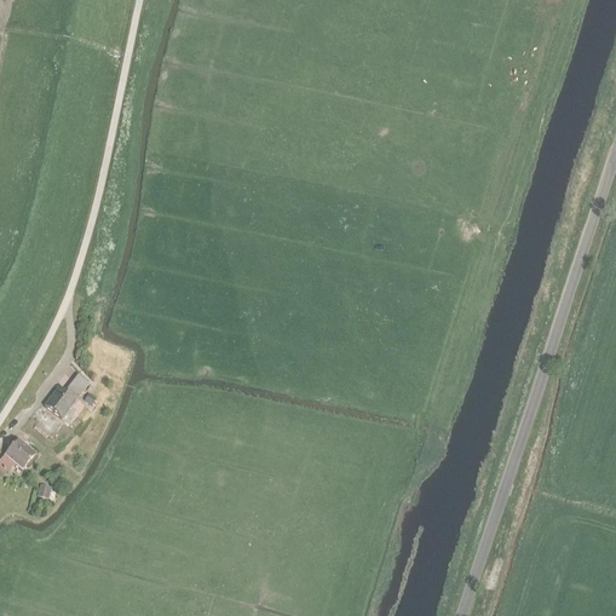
[(88,381),(78,373),(68,386),(78,395),(88,381)]
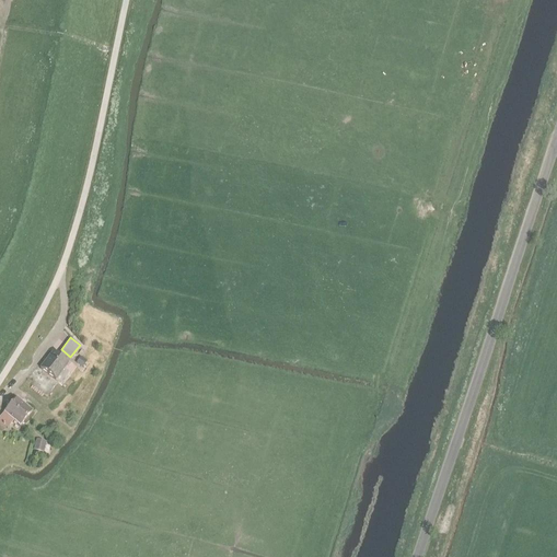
[(68,361),(51,349),(38,366),(55,378),(68,361)]
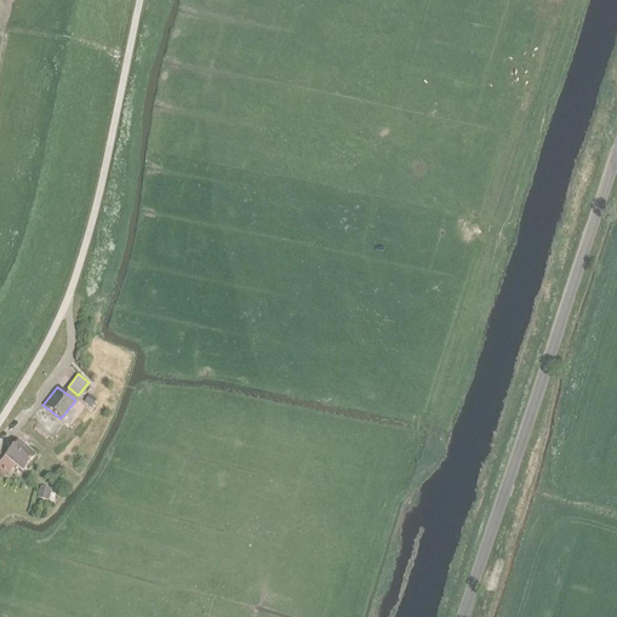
[(97,421),(89,428),(97,438),(106,429),(97,421)]
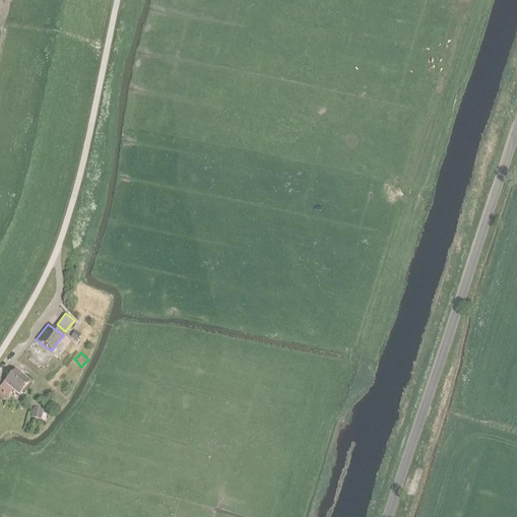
[(30,379),(14,366),(3,380),(4,380),(12,387),(19,393),(30,379)]
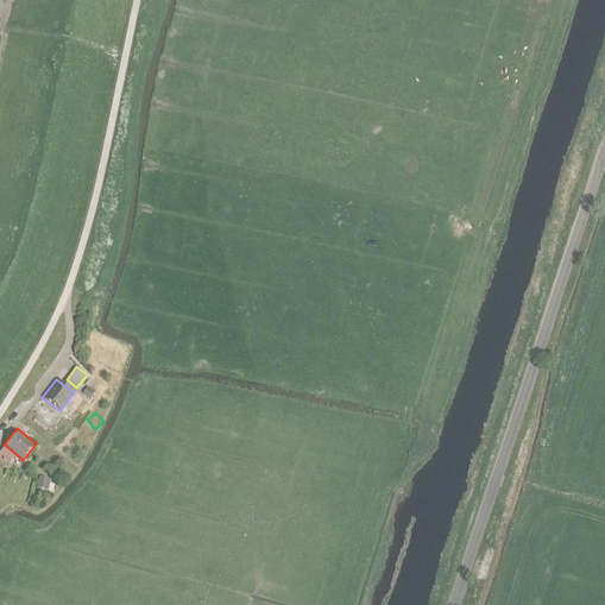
[(14,453),(5,445),(0,451),(0,468),(1,470),(14,453)]
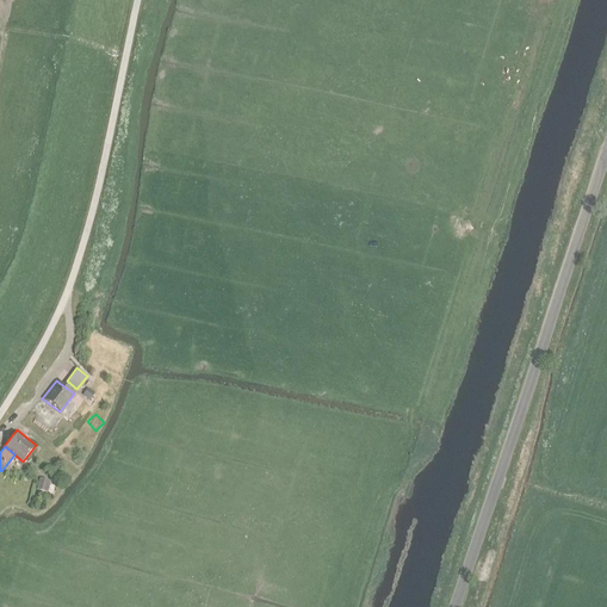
[(53,479),(41,476),(37,488),(48,491),(53,479)]
